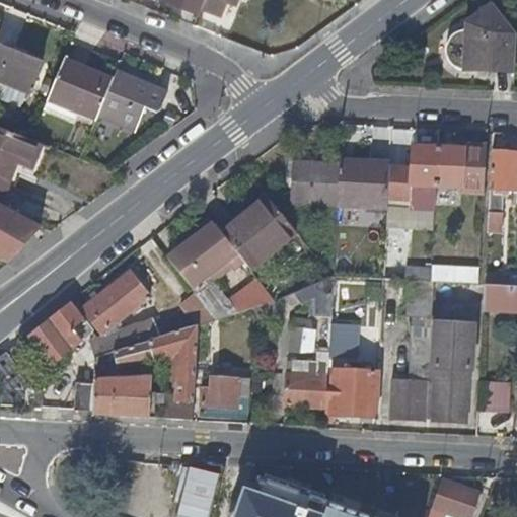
[(176,0),(201,9),(202,7),(204,0),(176,0)]
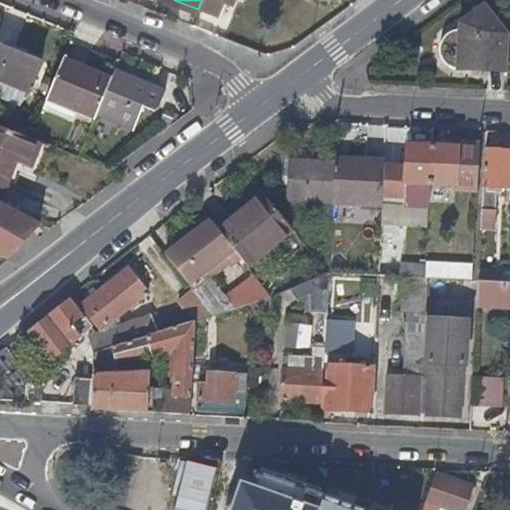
[(201,0),(199,7),(219,15),(224,0),(201,0)]
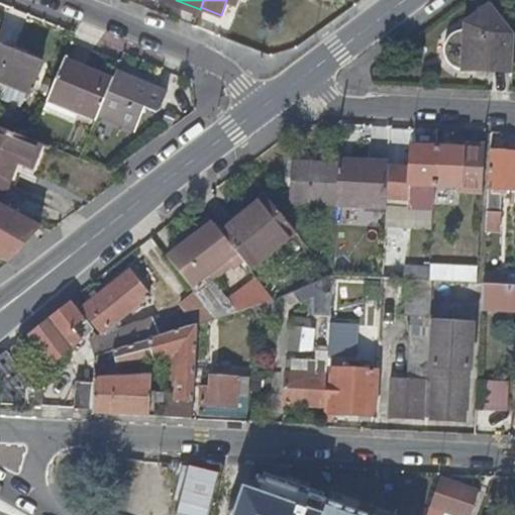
[(510,63),(511,31),(488,0),(462,20),(461,26),(458,26),(452,28),(447,32),(444,36),(442,41),(441,48),(443,53),(446,60),(449,63),(454,66),(457,66),(460,66),(465,67),(476,58),(485,57),(485,62),(510,63)]
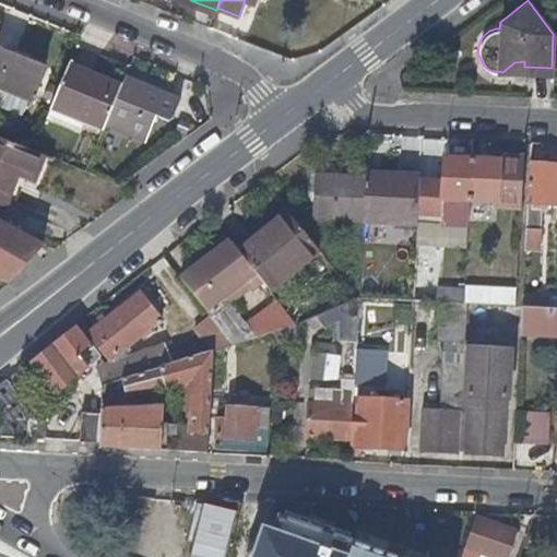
[(0,106),(22,116),(42,68),(9,55),(8,57),(0,54),(0,106)]
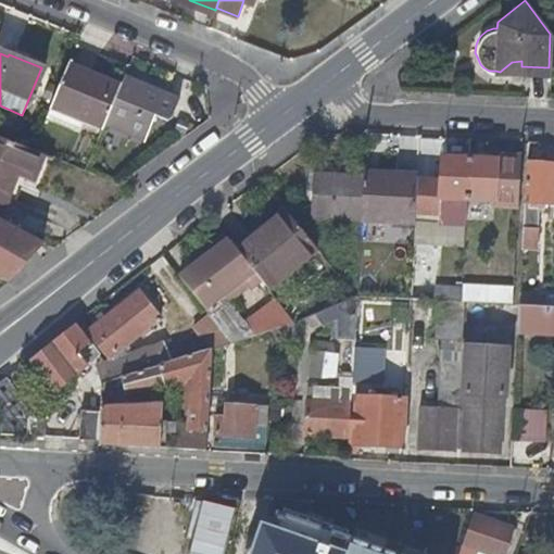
[(125,76),(71,55),(54,95),(109,116),(125,76)]
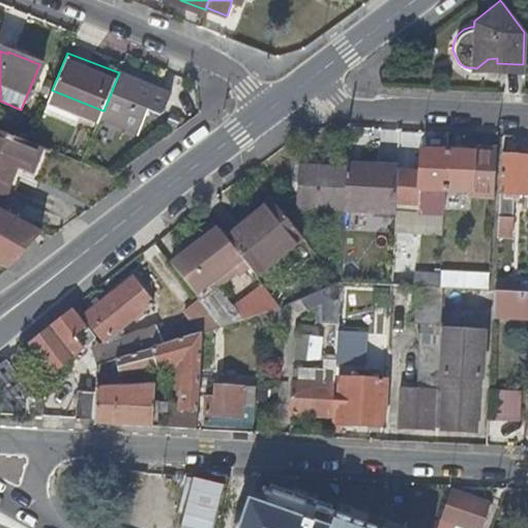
[(523,69),(523,64),(497,63),(497,58),(488,59),(476,68),(523,69)]
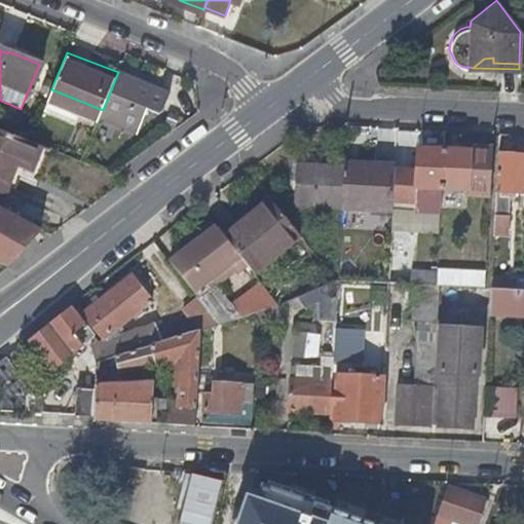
[(118,72),(103,110),(105,111),(141,124),(148,118),(153,105),(161,109),(169,103),(173,92),(172,88),(119,69),(118,72)]
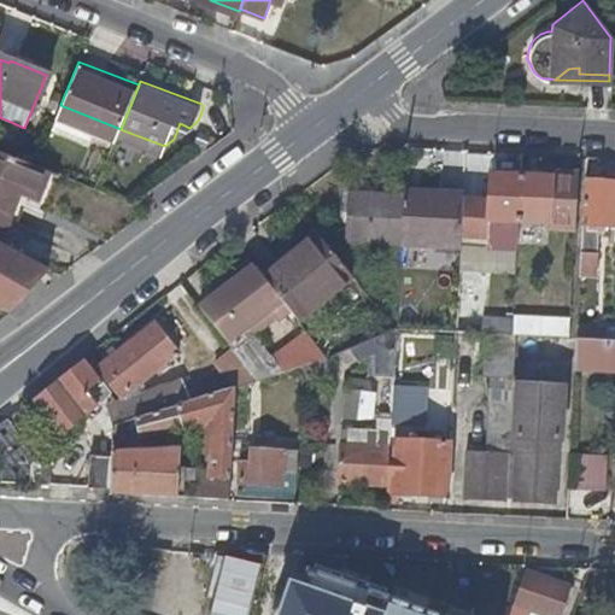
[(45,171),(0,153),(0,224),(1,226),(15,192),(34,199),(45,171)]
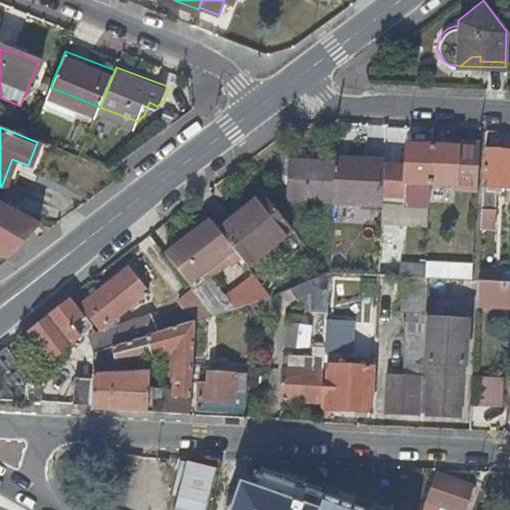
[(382,165),(380,195),(405,196),(406,181),(428,182),(430,146),(407,144),(406,166),(382,165)]
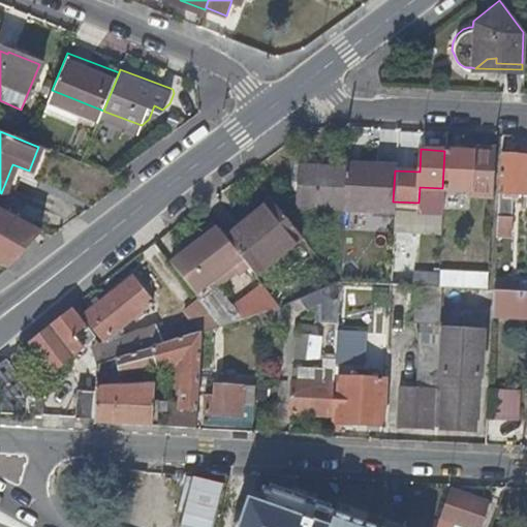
[(444,151),(442,188),(493,190),(495,153),(444,151)]
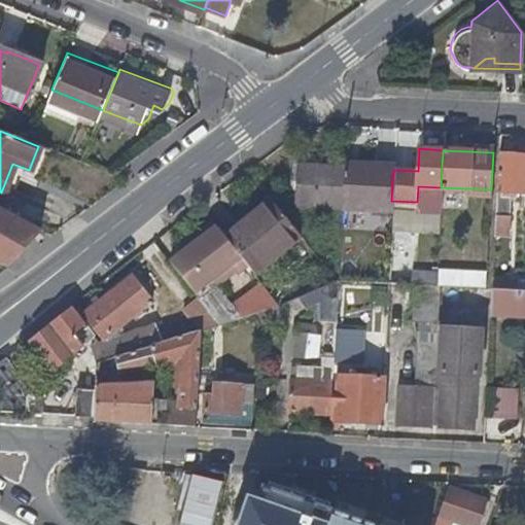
[(524,153),(498,152),(494,234),(508,235),(510,187),(524,188),(524,153)]
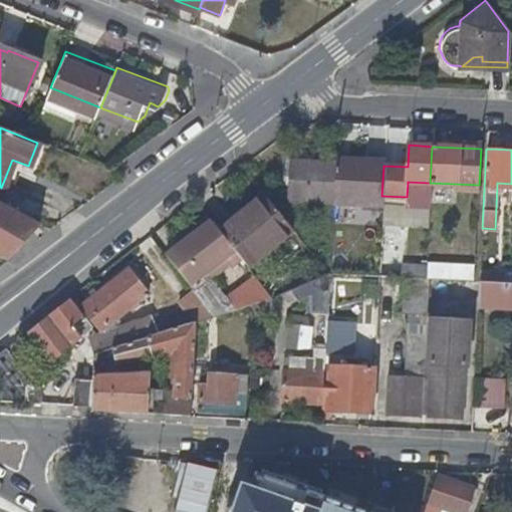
[(296,200),(330,202),(330,200),(333,160),(299,158),(296,200)]
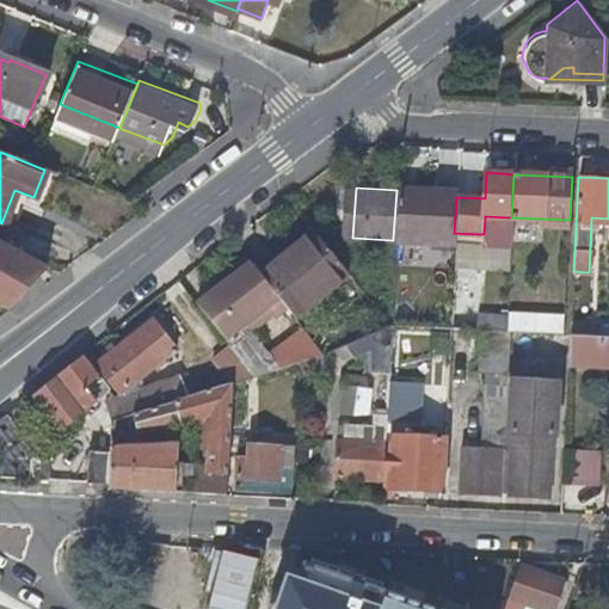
[(397,190),(393,238),(454,240),(454,233),(456,197),(456,190),(397,188),(397,190)]
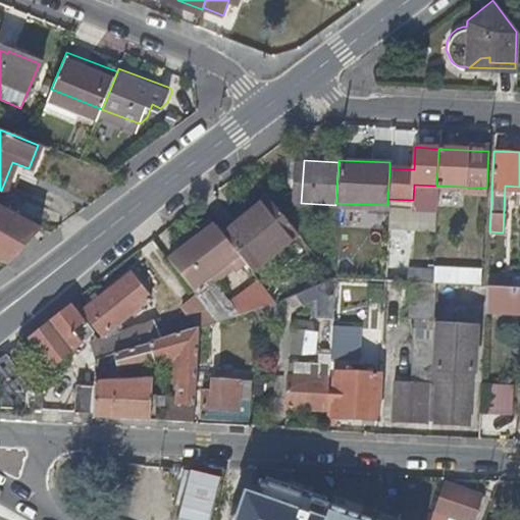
[(266,193),(219,230),(236,250),(243,259),(249,267),(296,230),(266,193)]
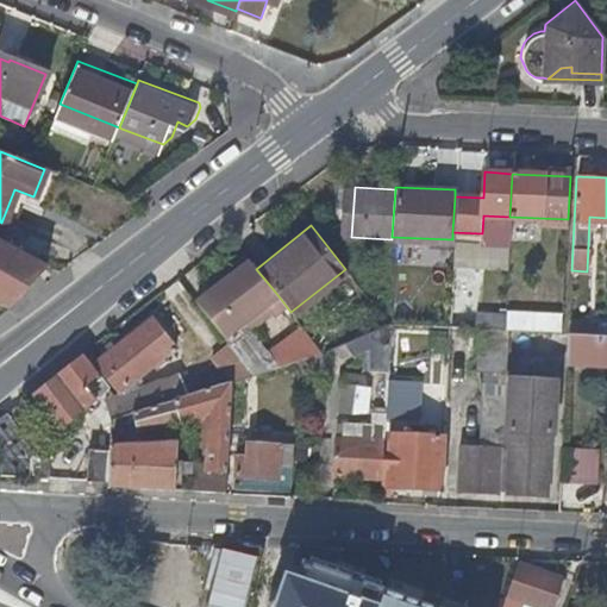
[(49,268),(0,242),(0,299),(13,305),(49,268)]
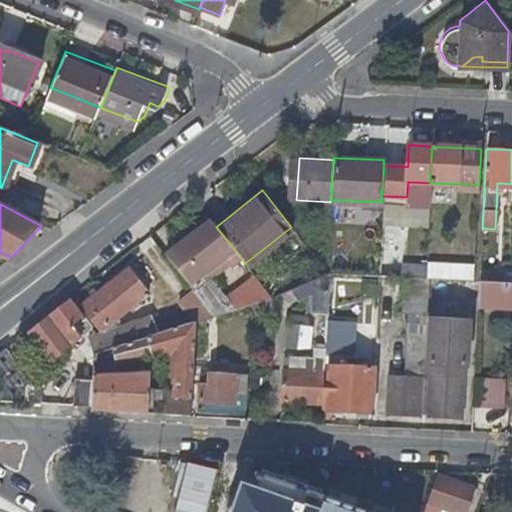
[(183,229),(187,233),(207,216),(204,211),(183,229)]
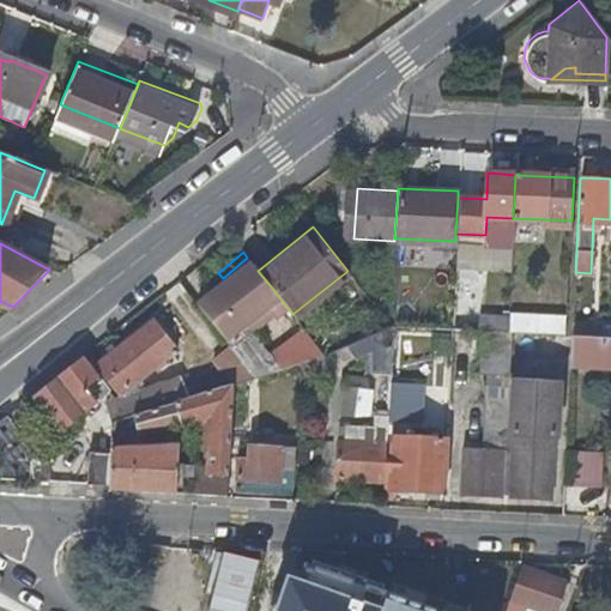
[(212,286),(241,324),(252,314),(277,294),(258,271),(247,258),(223,278),(212,286)]
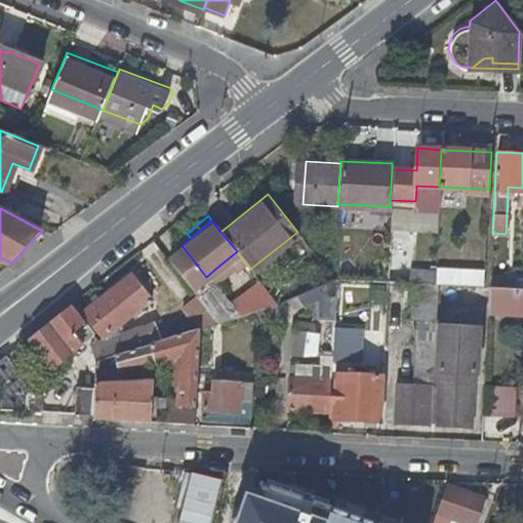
[(495,237),(496,257),(512,257),(511,236),(495,237)]
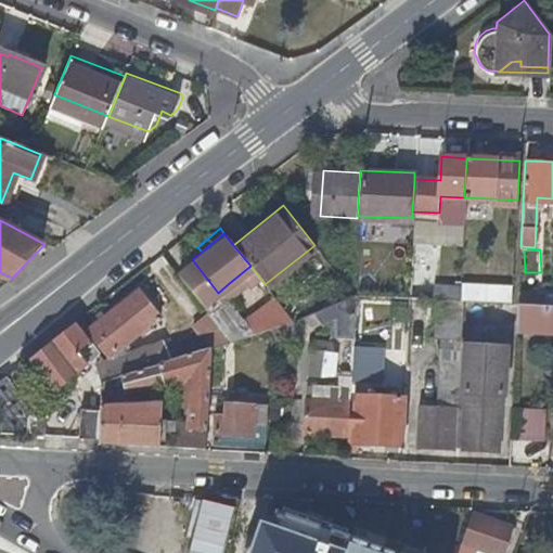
[(202,306),(218,293),(192,259),(175,273),(202,306)]
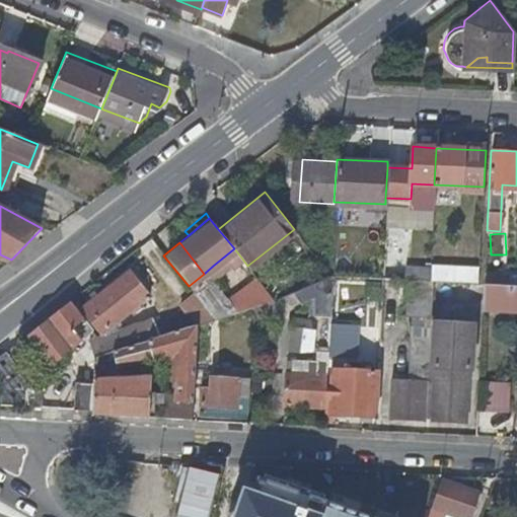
[(234,248),(213,266),(221,275),(241,257),(234,248)]
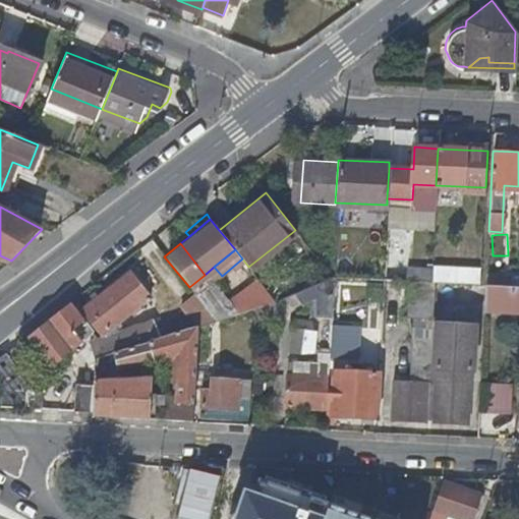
[(435,272),(435,281),(450,282),(475,284),(480,284),(481,266),(433,263),(431,272),(435,272)]
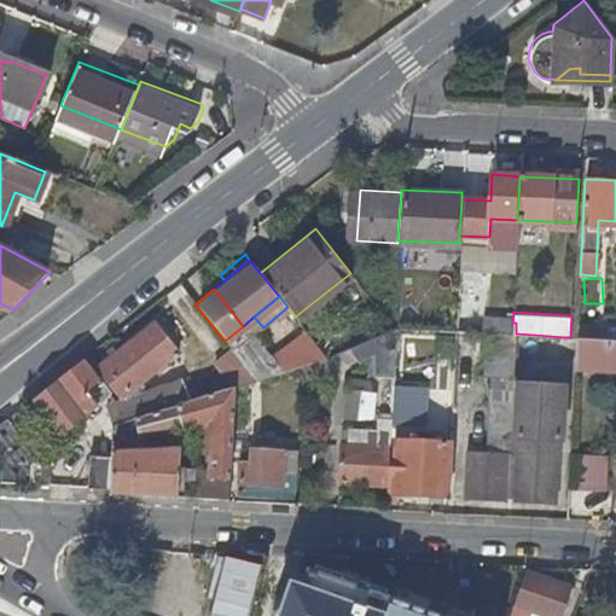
[(104,406),(109,426),(135,418),(190,400),(181,370),(147,383),(140,372),(172,349),(147,320),(93,364),(116,393),(120,390),(125,396),(115,401),(104,406)]
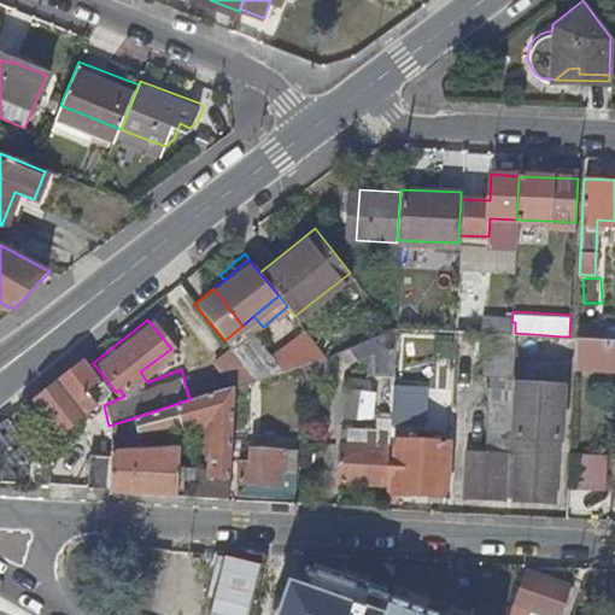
[(482,332),(515,333),(515,322),(511,322),(480,320),(480,332),(482,332)]
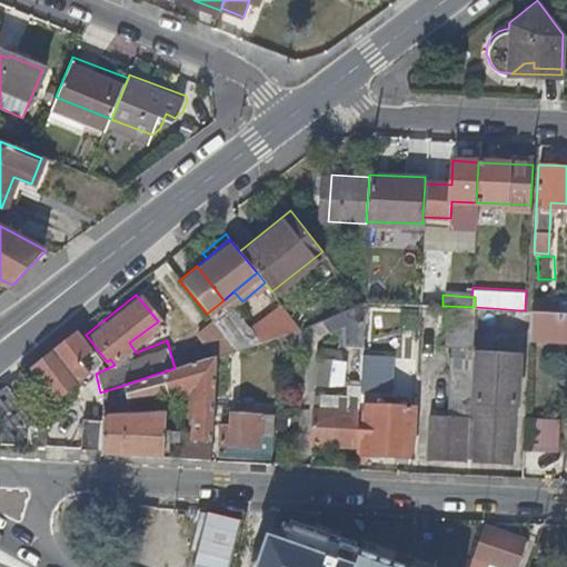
[(530,298),(530,311),(566,314),(566,300),(530,298)]
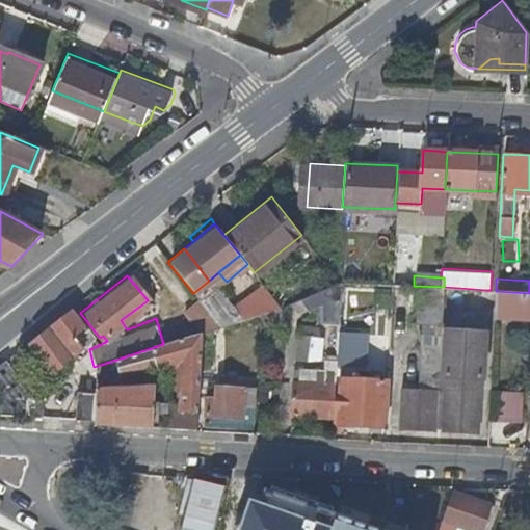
[(336,326),(338,285),(306,295),(312,311),(320,309),(319,325),(336,326)]
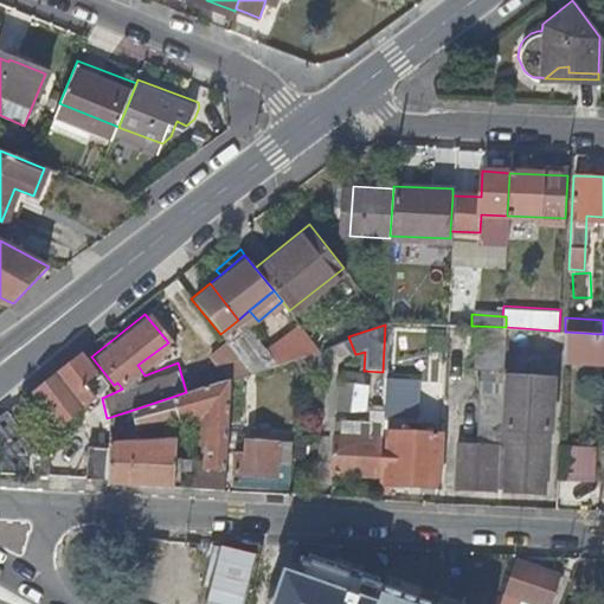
[(506,327),(474,326),(470,373),(476,394),(473,444),(457,443),(455,487),(496,489),(496,487),(500,430),(503,372),(506,327)]
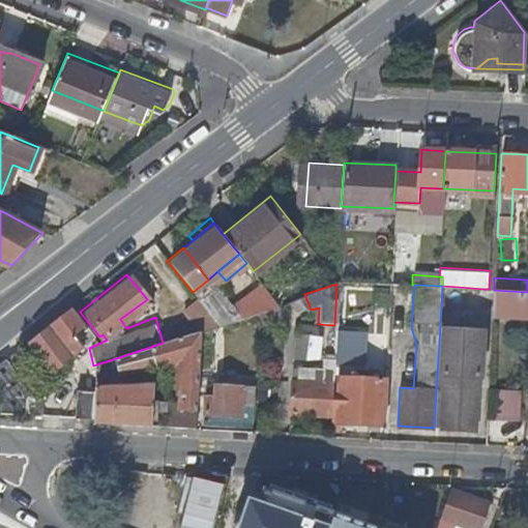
[(458,287),(442,286),(440,325),(445,325),(450,325),(451,318),(456,318),(458,287)]
